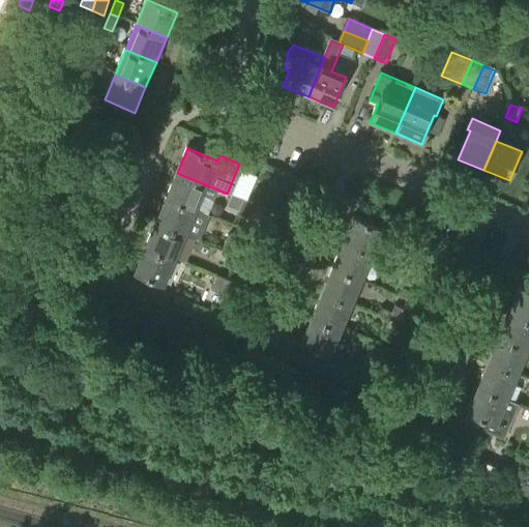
[(219,191),(177,173),(167,198),(197,210),(203,197),(215,202),(219,191)]
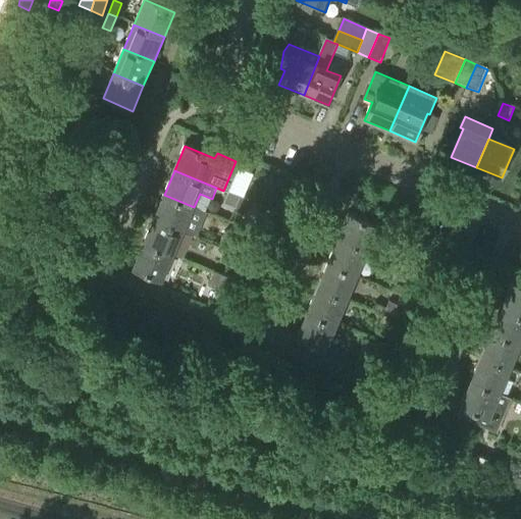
[(194,207),(164,195),(154,219),(184,231),(194,207)]
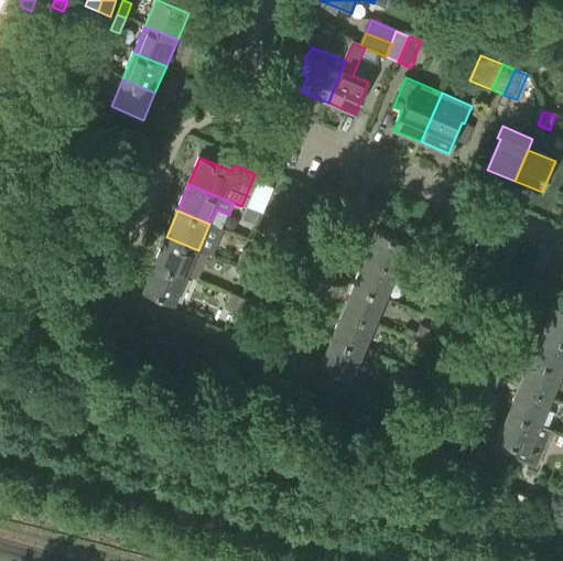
[(269,218),(260,215),(255,229),(263,233),(269,218)]
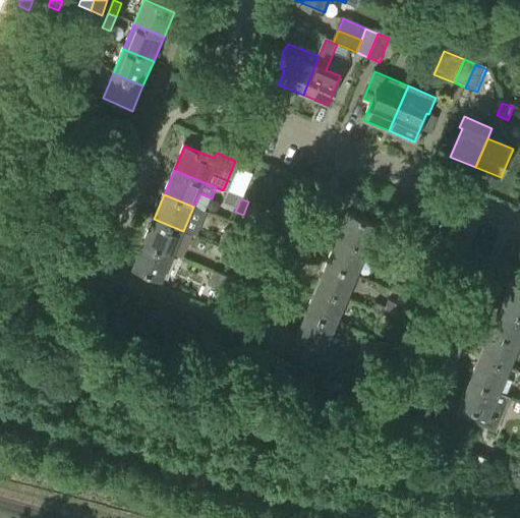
[(310,212),(291,204),(284,221),(304,228),(310,212)]
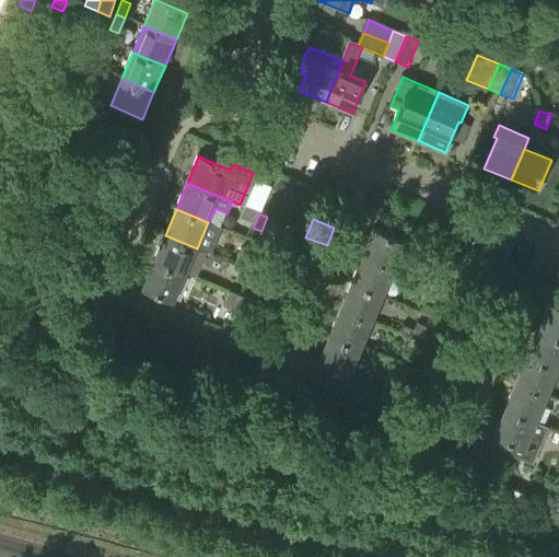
[(406,244),(374,231),(363,257),(395,271),(406,244)]
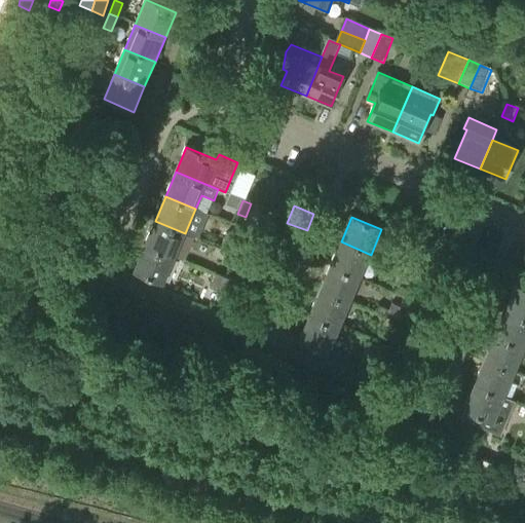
[(185,233),(155,221),(145,246),(175,258),(185,233)]
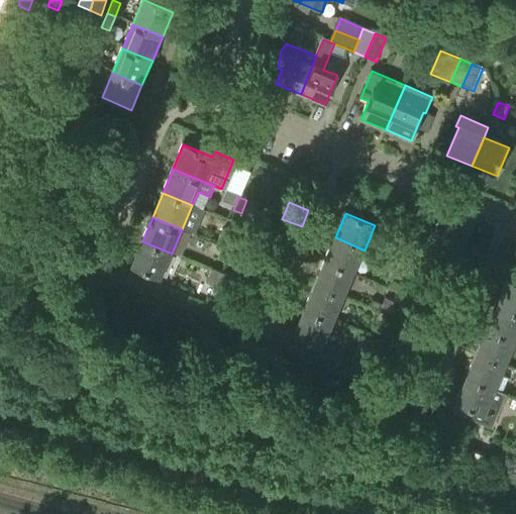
[(298,228),(273,218),(265,237),(291,248),(298,228)]
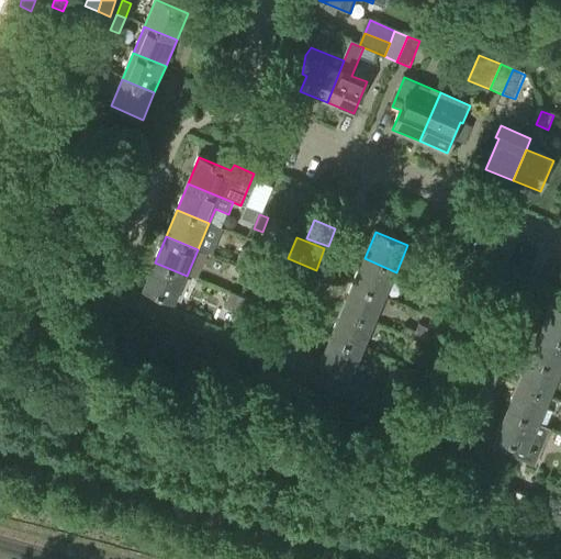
[(244,252),(237,266),(246,270),(253,255),(244,252)]
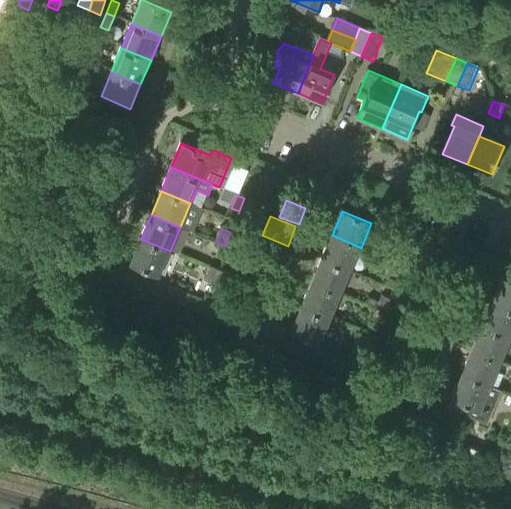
[(361,248),(332,235),(322,259),(351,271),(361,248)]
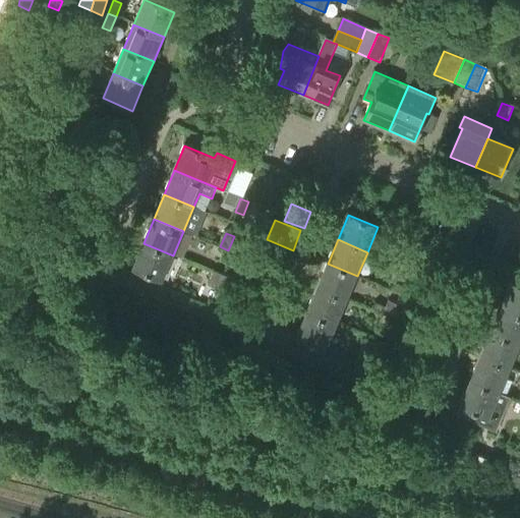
[(173,255),(143,243),(132,269),(162,281),(173,255)]
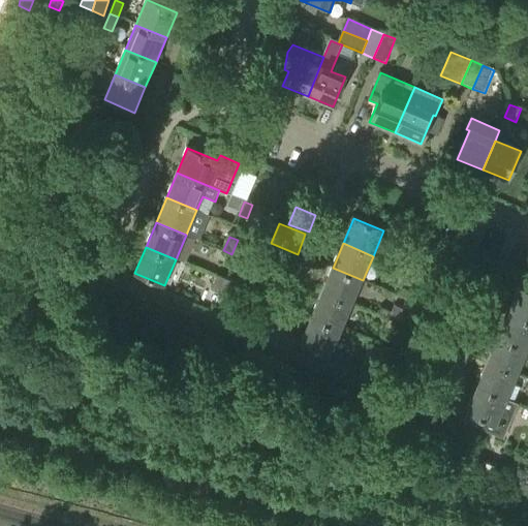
[(415,258),(410,272),(417,275),(424,261),(415,258)]
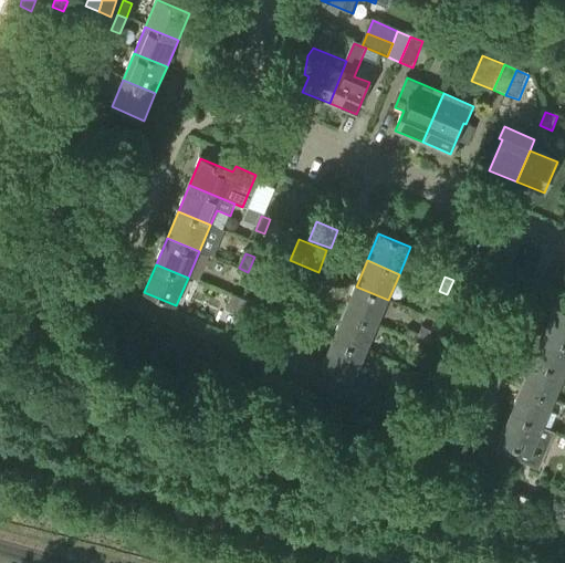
[(388,300),(356,287),(345,313),(377,326),(388,300)]
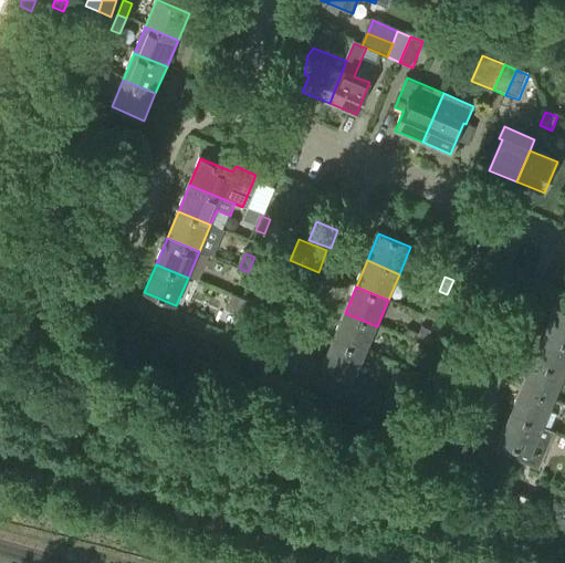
[(447,294),(439,291),(432,305),(441,310),(447,294)]
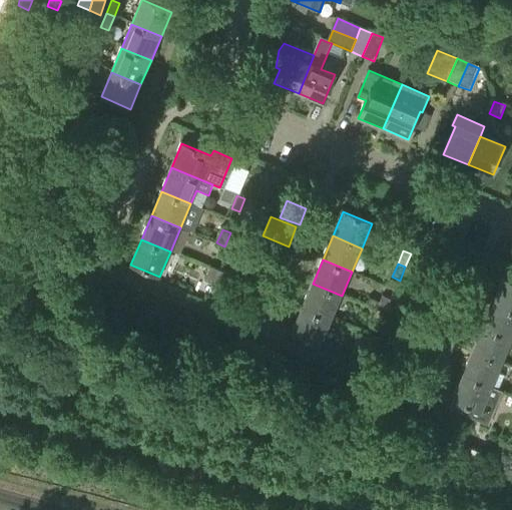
[(205,283),(213,286),(219,273),(211,269),(205,283)]
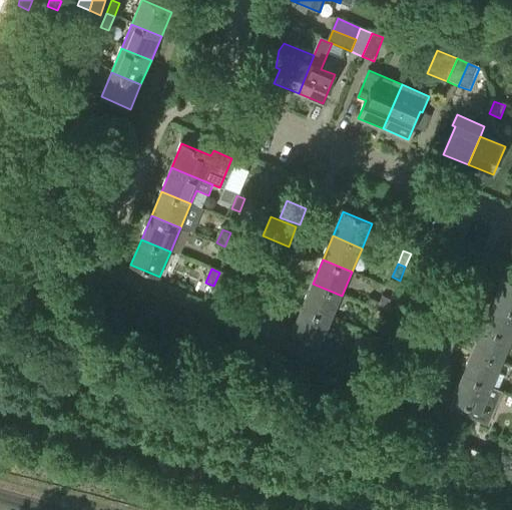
[(511,283),(503,279),(492,304),(511,312),(511,283)]
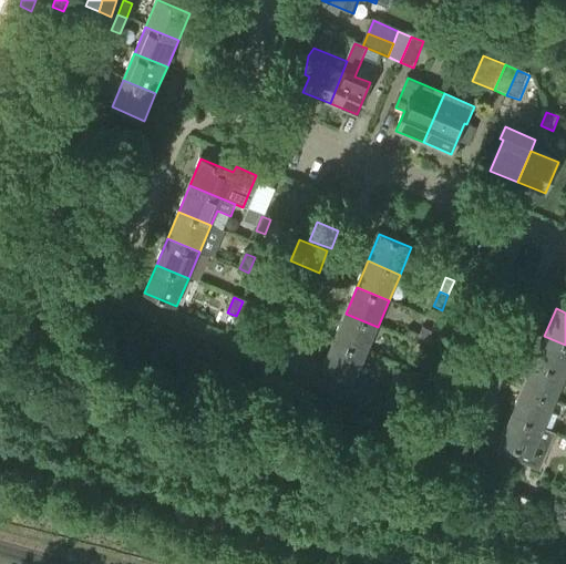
[(440,314),(431,310),(428,318),(436,321),(440,314)]
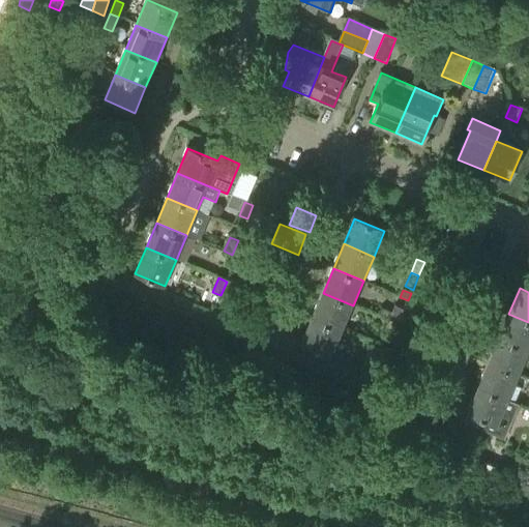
[(353,305),(323,293),(312,318),(342,331),(353,305)]
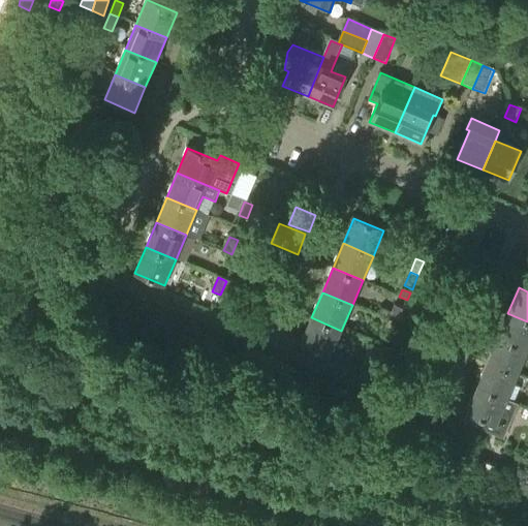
[(395,307),(389,321),(397,325),(403,311),(395,307)]
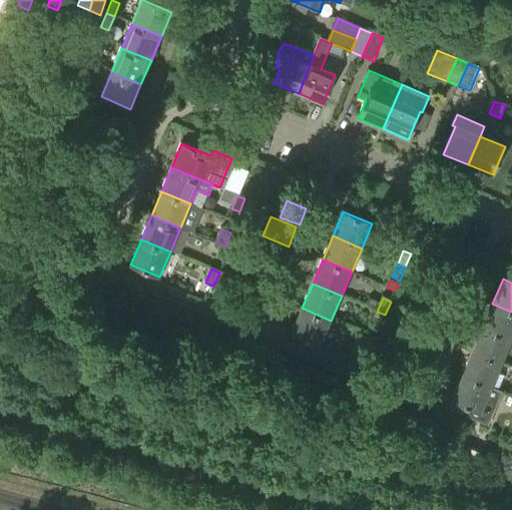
[(511,312),(492,304),(482,328),(511,340),(511,312)]
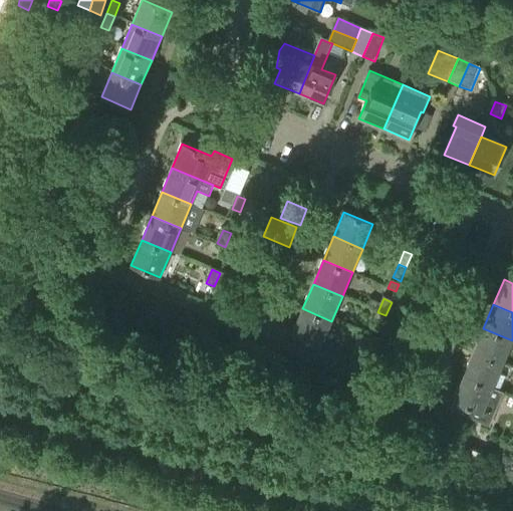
[(331,321),(302,308),(292,333),(321,345),(331,321)]
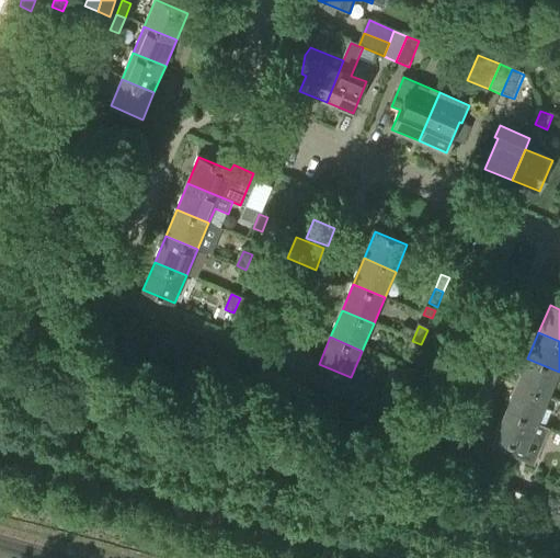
[(421,344),(412,341),(407,355),(415,360),(421,344)]
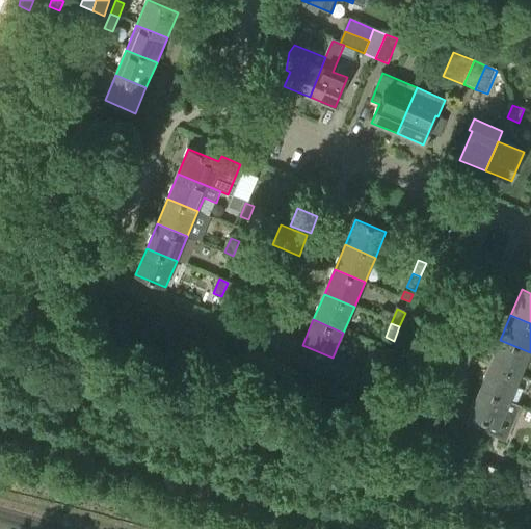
[(530,352),(500,340),(489,365),(520,377),(530,352)]
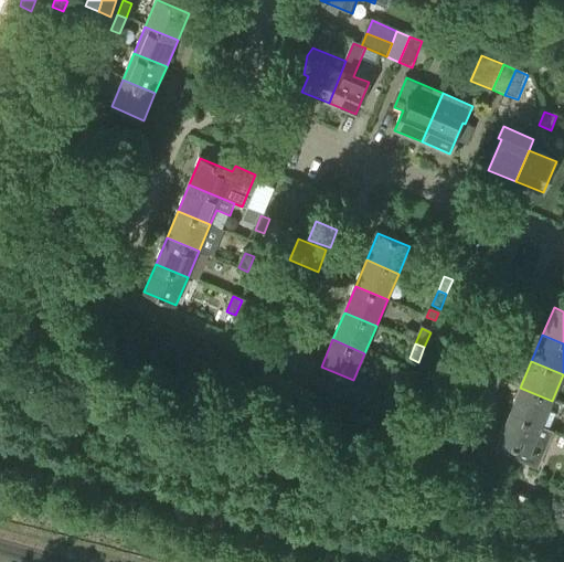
[(403,386),(412,391),(418,375),(410,371),(403,386)]
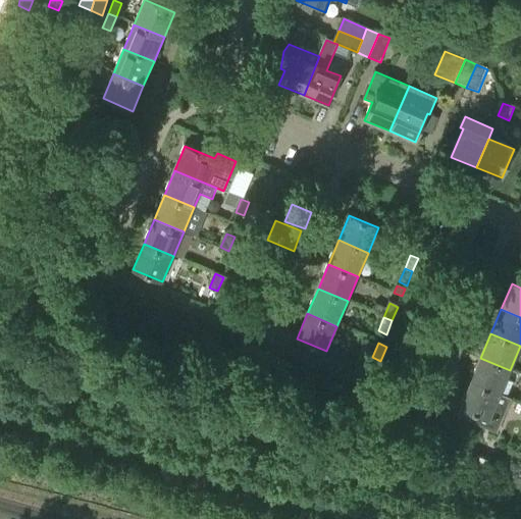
[(510,370),(480,358),(470,382),(500,395),(510,370)]
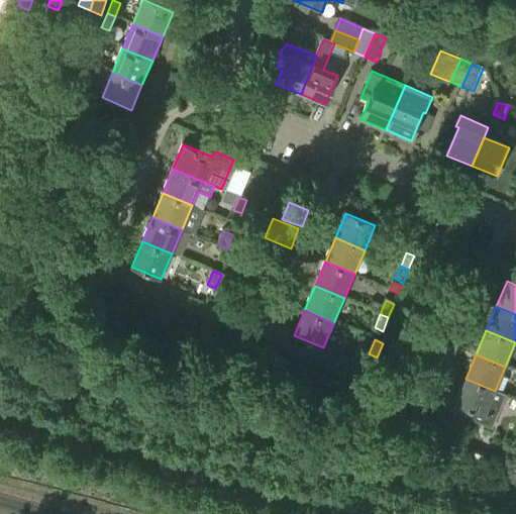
[(495,391),(466,379),(455,403),(474,411),(471,420),(494,429),(508,396),(495,391)]
